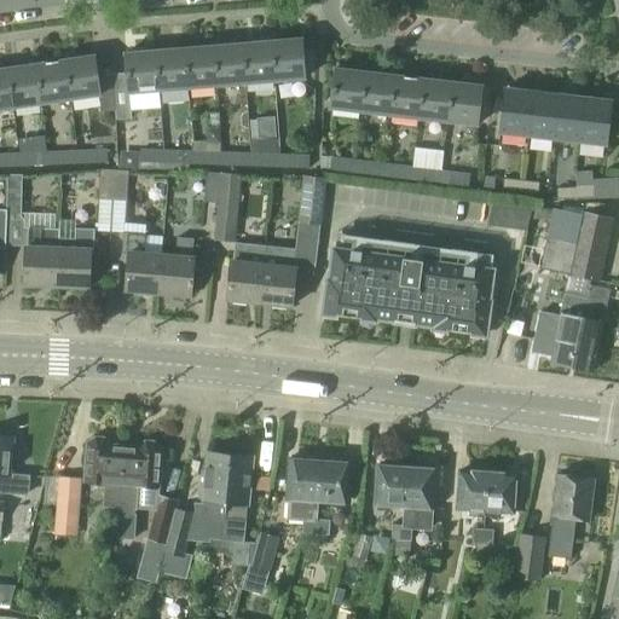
[(271,45),(273,82),(301,80),(299,42),(271,45)]
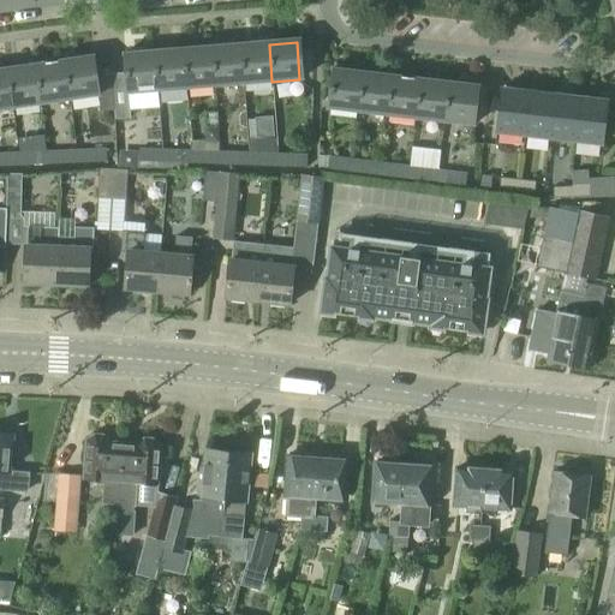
[(239,47),(243,84),(272,82),(269,45),(239,47)]
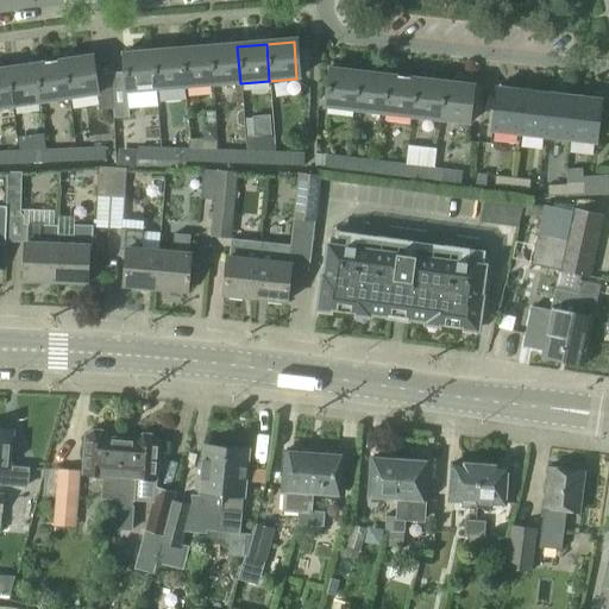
[(237,46),(208,49),(212,86),(240,83),(237,46)]
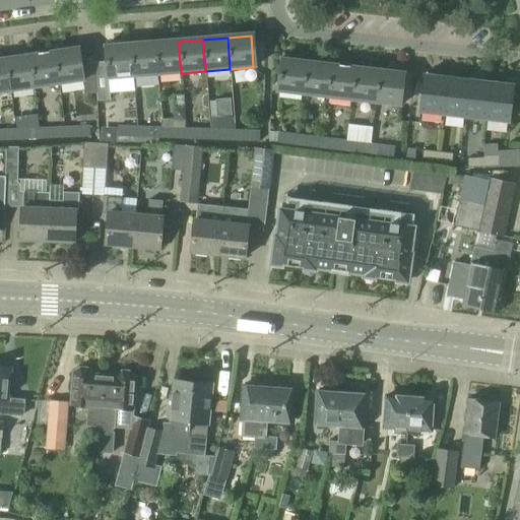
[(178,42),(154,44),(157,75),(181,73),(178,42)]
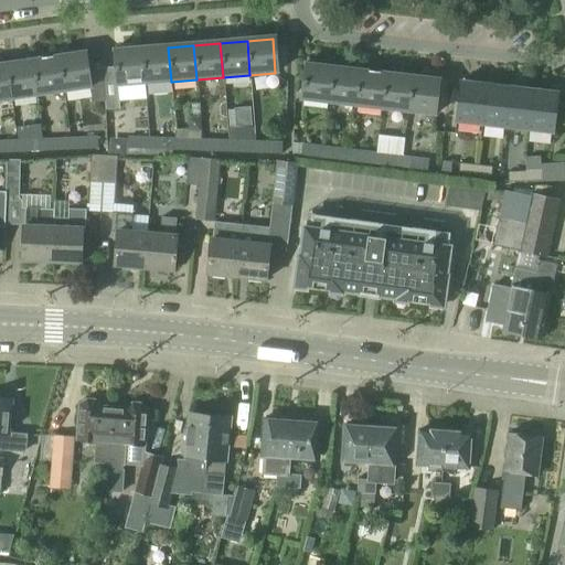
[(141,50),(145,84),(171,82),(168,48),(141,50)]
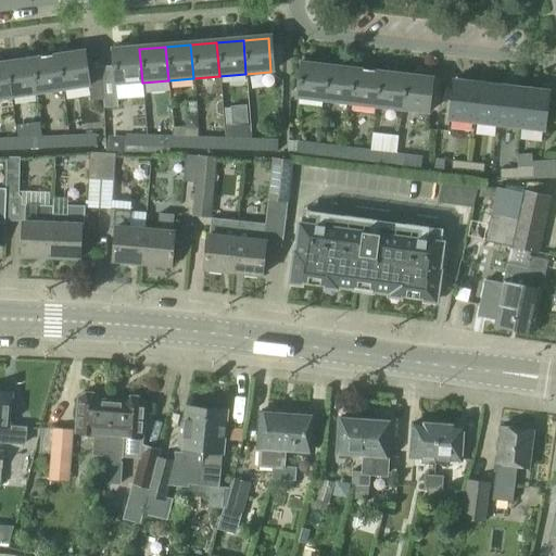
[(114,85),(142,83),(139,49),(112,51),(113,67),(114,85)]
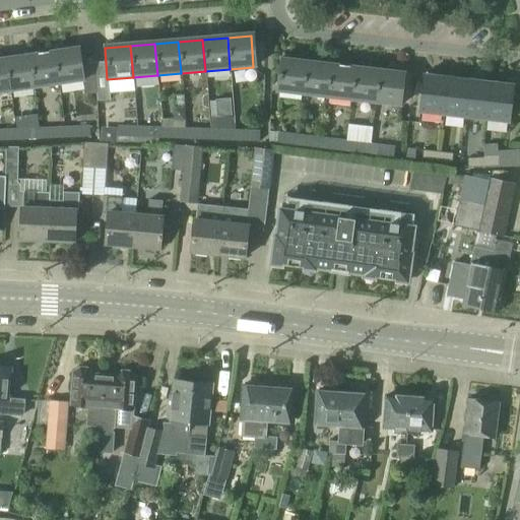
[(58,85),(81,81),(77,50),(54,54),(58,85)]
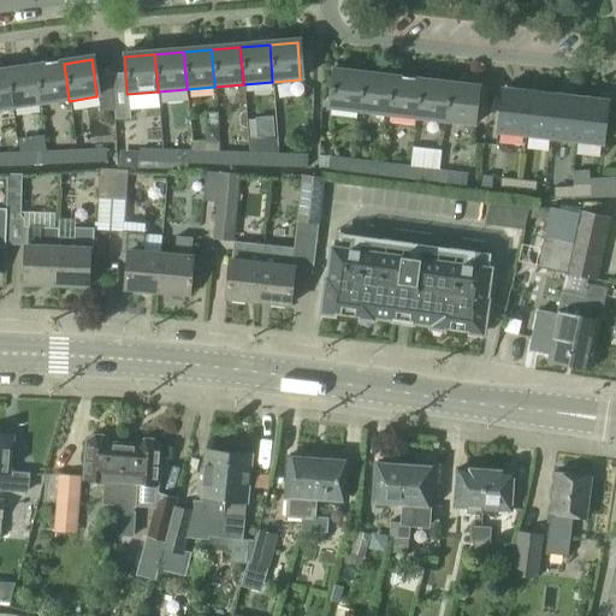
[(36,67),(41,105),(69,101),(64,64),(36,67)]
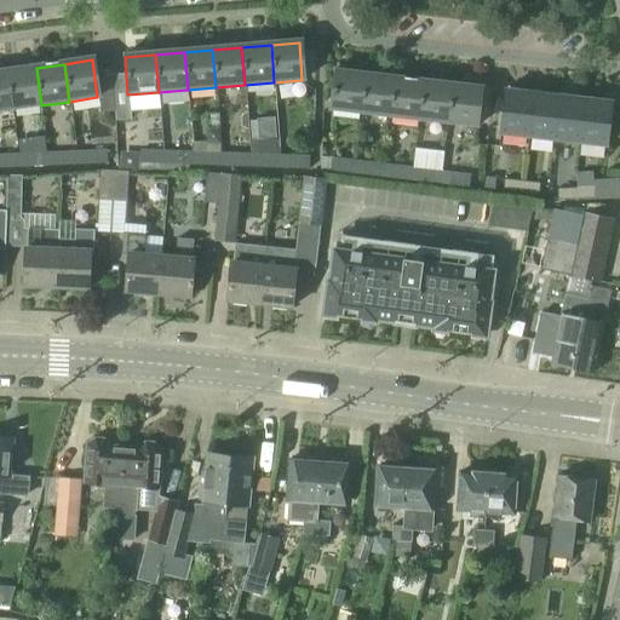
[(41,105),(36,68),(7,72),(13,109),(41,105)]
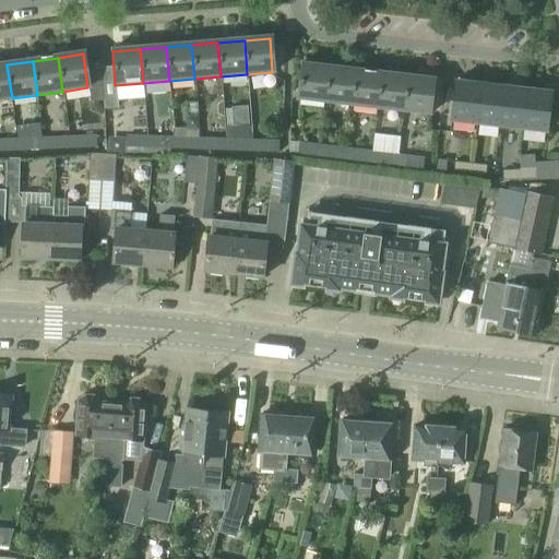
[(297,98),(326,102),(331,68),(301,63),(297,98)]
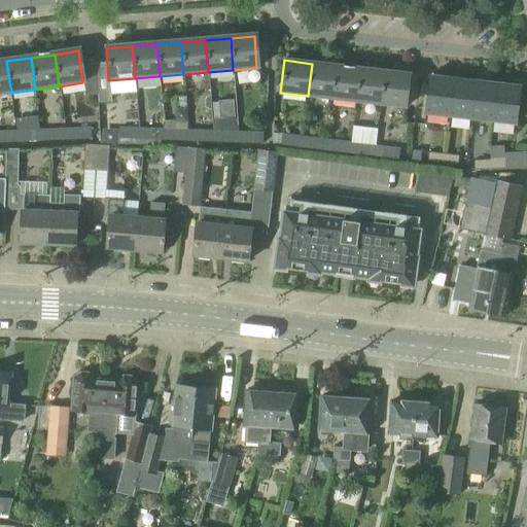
[(0,62),(0,94),(11,93),(6,61),(0,62)]
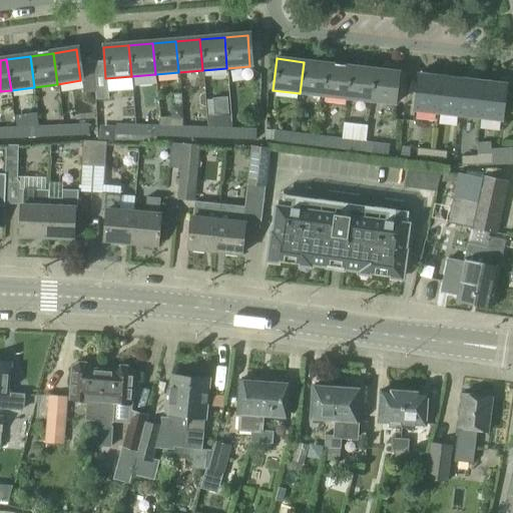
[(304,62),(300,93),(324,96),(328,65),(304,62)]
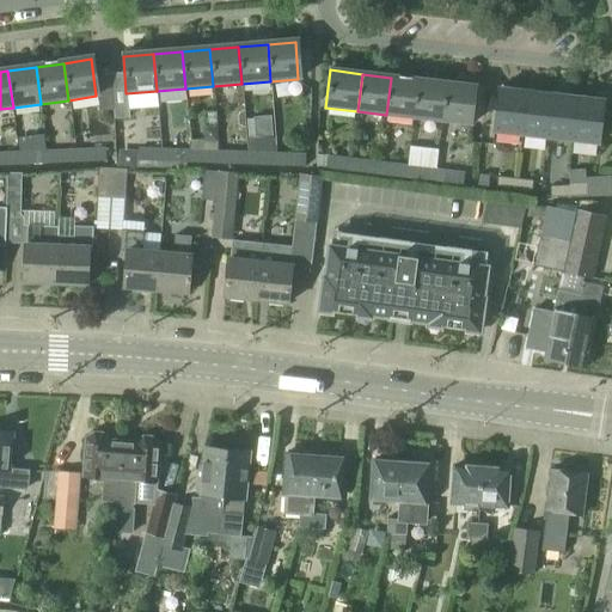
[(420,81),(391,78),(386,115),(415,118),(420,81)]
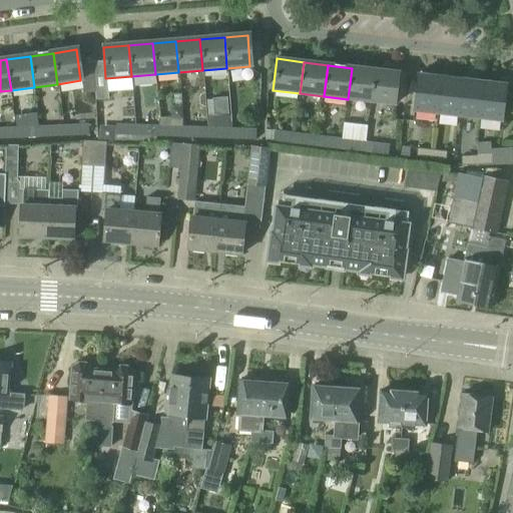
[(348,99),(372,102),(376,71),(352,68),(348,99)]
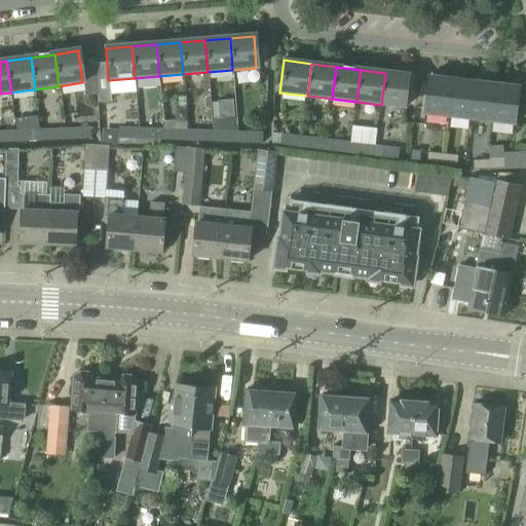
[(385,73),(381,105),(404,108),(408,75),(385,73)]
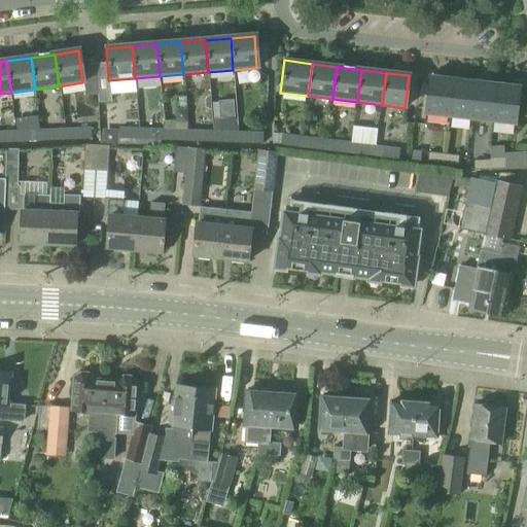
[(424,114),(448,117),(452,80),(429,77),(424,114)]
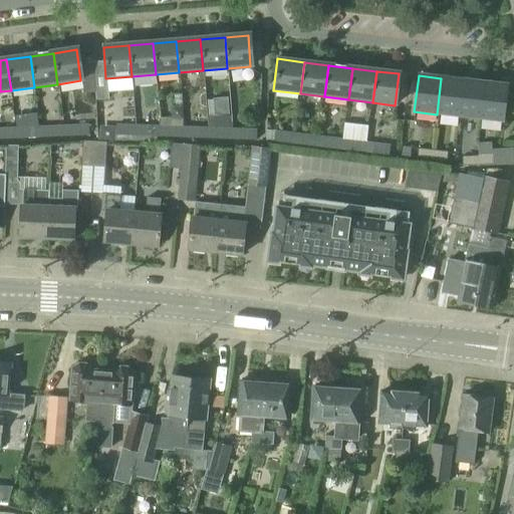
[(106,92),(105,78),(93,79),(94,94),(94,101),(107,100),(106,92)]
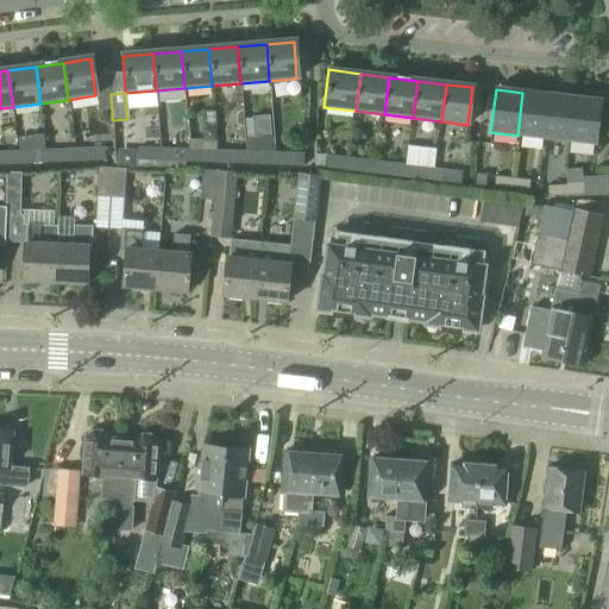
[(518,136),(545,138),(550,96),(522,93),(518,136)]
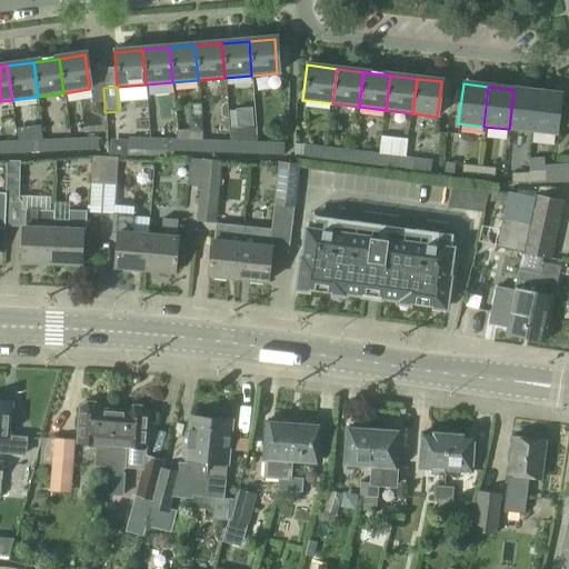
[(91,107),(105,105),(103,88),(89,89),(91,107)]
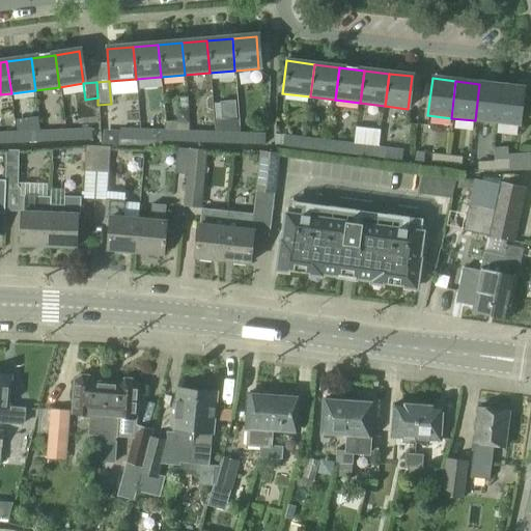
[(479,84),(475,120),(496,123),(501,87),(479,84)]
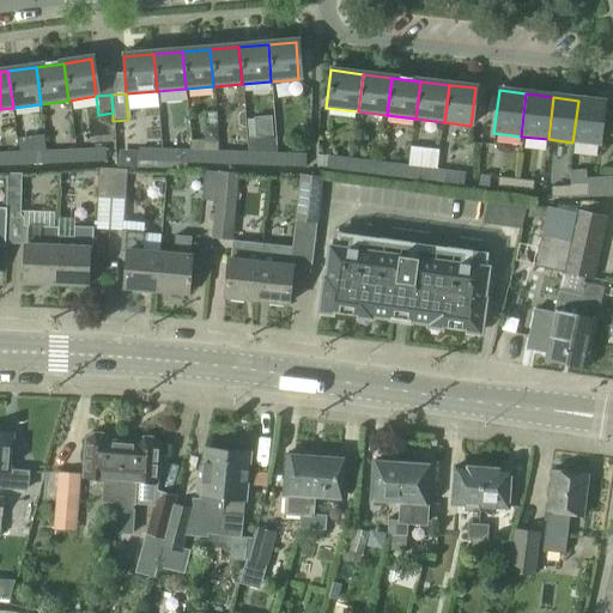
[(578,101),(572,143),(598,146),(602,103),(578,101)]
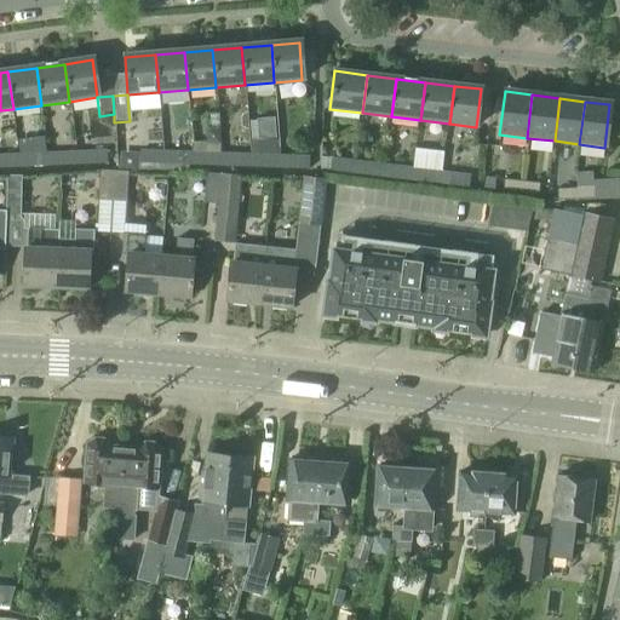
[(82,151),(82,165),(108,164),(107,150),(82,151)]
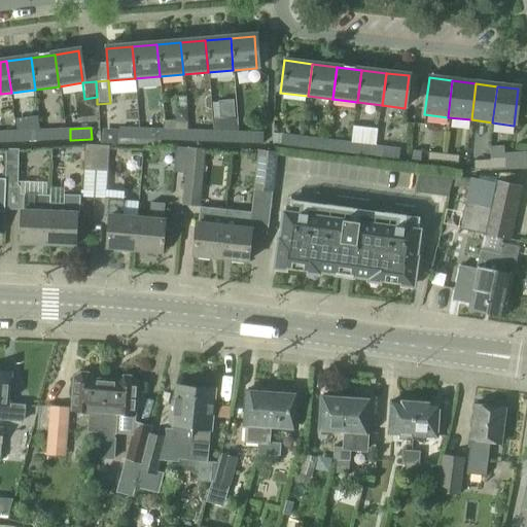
[(118,146),(141,147),(139,129),(118,128),(118,139),(118,146)]
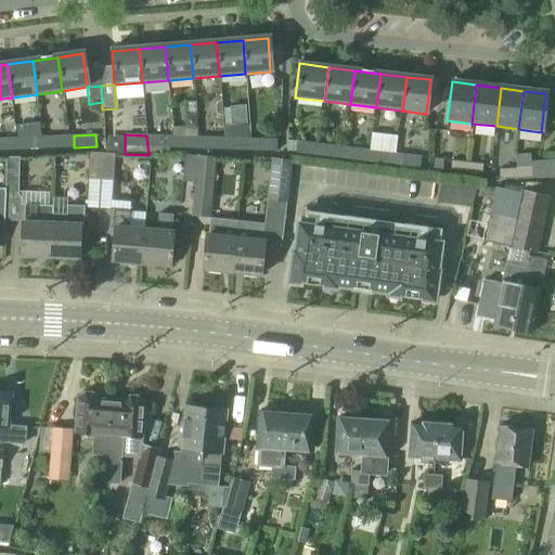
[(173,137),(173,136),(146,136),(149,155),(168,156),(168,149),(172,149),(173,137)]
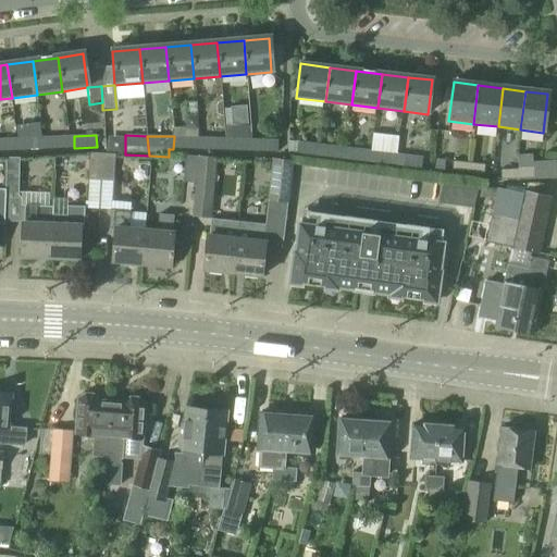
[(22,138),(22,150),(44,149),(42,137),(22,138)]
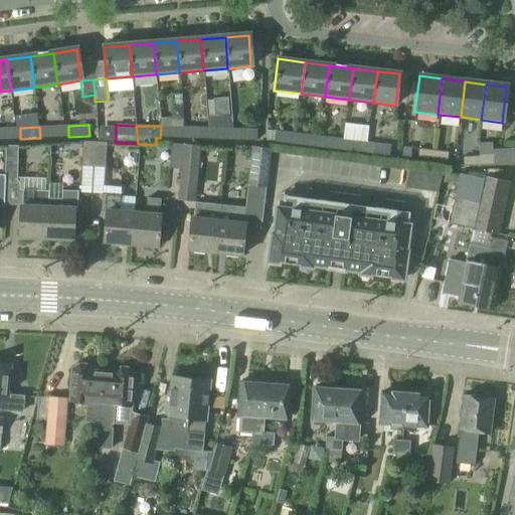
[(44,127),(44,138),(63,137),(63,127),(44,127)]
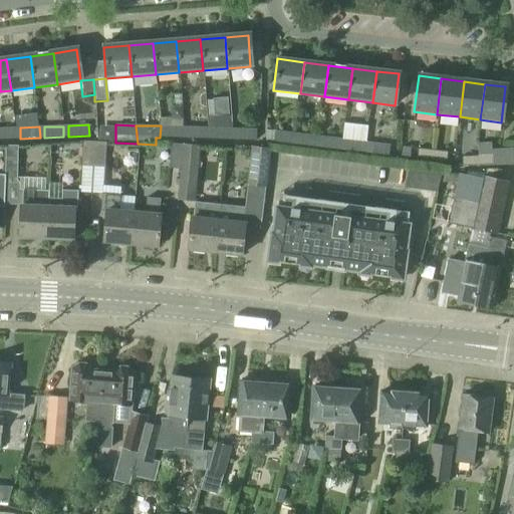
[(184,138),(184,127),(164,126),(164,138),(184,138)]
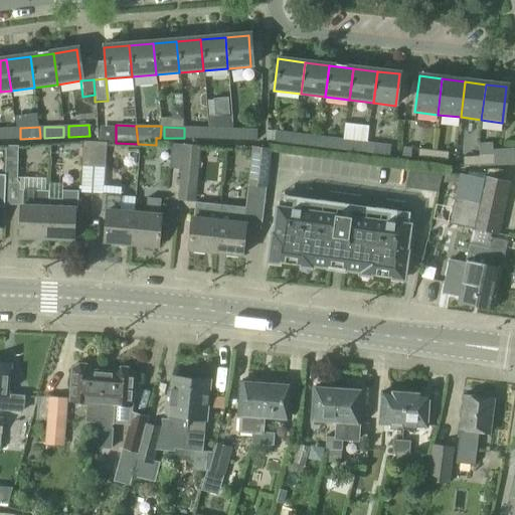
[(0,128),(0,139),(16,139),(16,128),(0,128)]
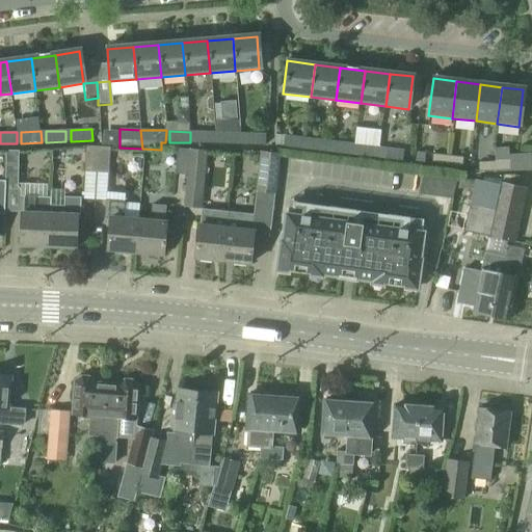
[(194,142),(215,143),(215,132),(194,132),(194,142)]
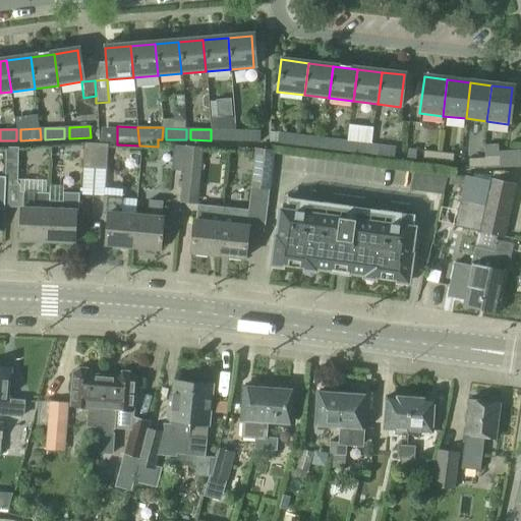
[(235,130),(221,129),(215,129),(215,140),(235,140),(235,130)]
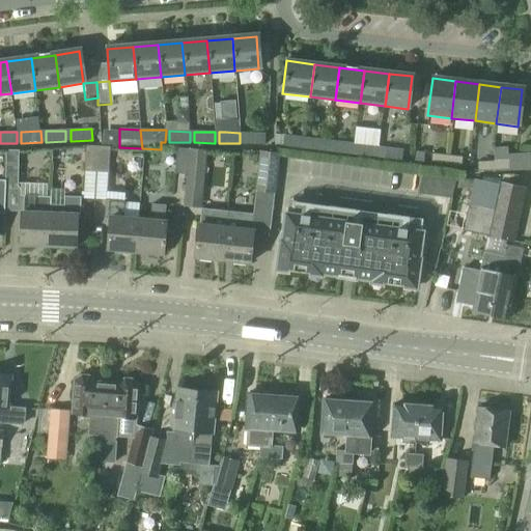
[(244,144),(263,144),(264,133),(244,133),(244,144)]
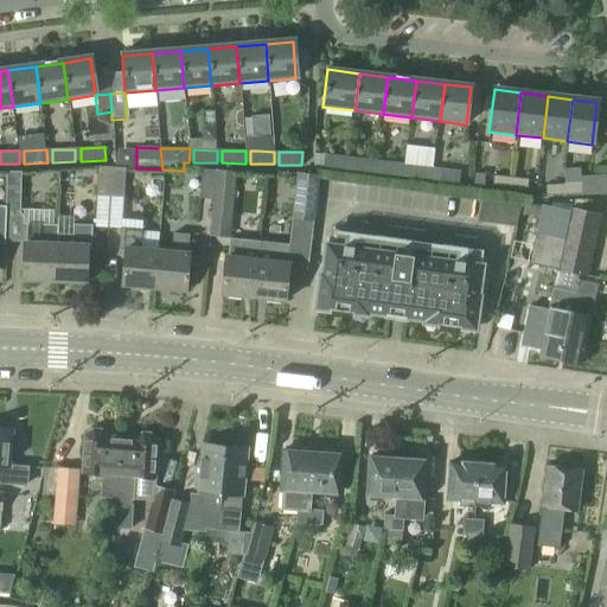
[(325,154),(323,167),(346,171),(347,158),(325,154)]
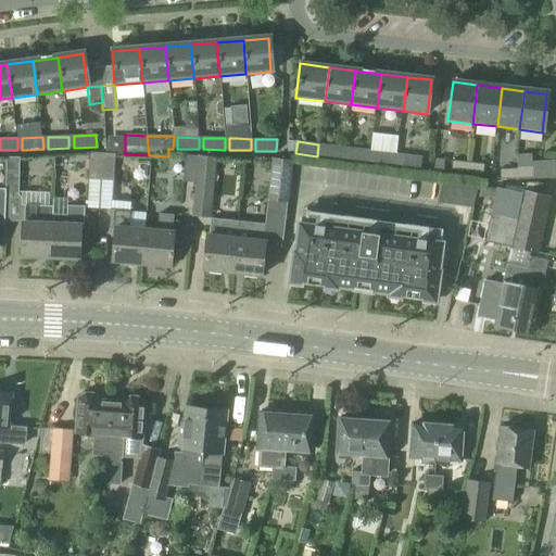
[(321,156),(343,160),(344,148),(323,144),(321,156)]
